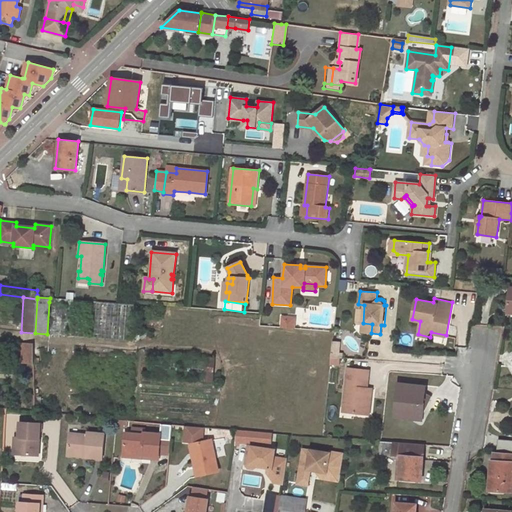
[(66,335),(67,303),(52,302),(50,334),(66,335)]
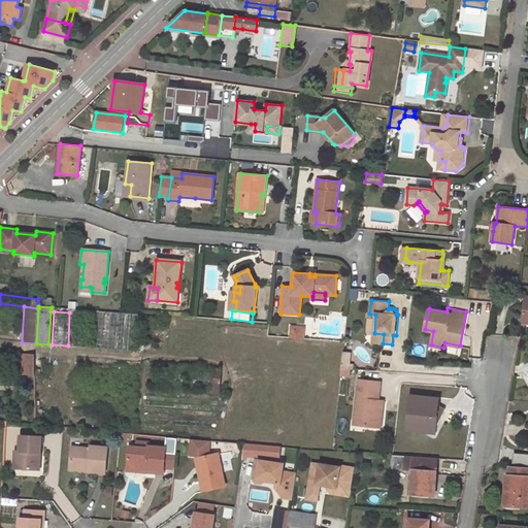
[(138,315),(97,311),(97,315),(91,315),(89,348),(136,351),(138,315)]
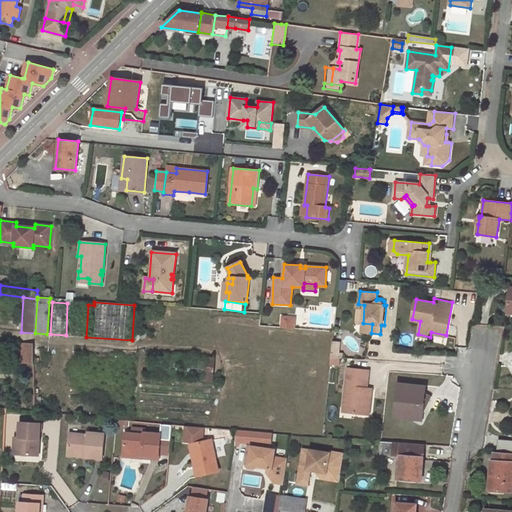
[(372,324),(363,323),(362,332),(371,333),(372,324)]
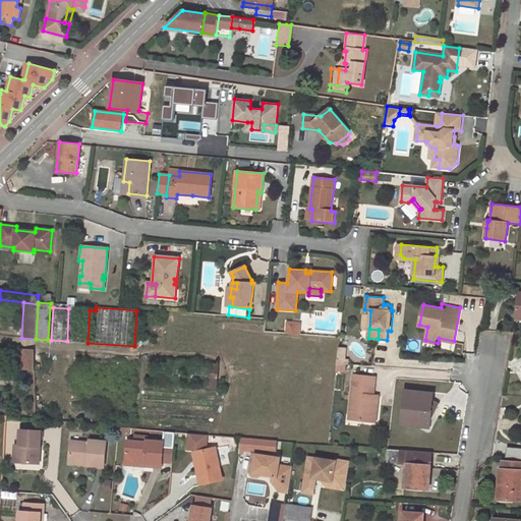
[(34,349),(21,349),(22,369),(34,369),(34,349)]
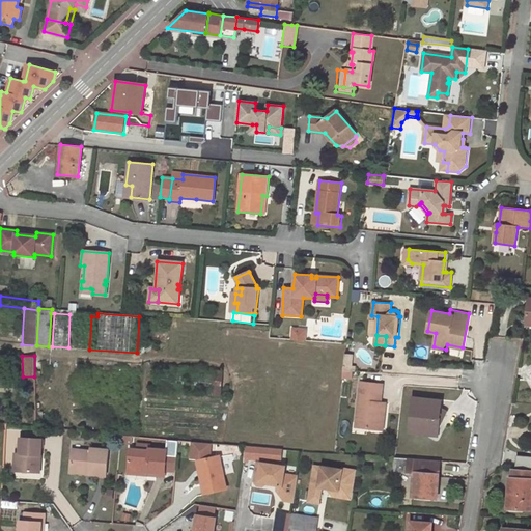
[(223,370),(156,365),(155,391),(221,396),(223,370)]
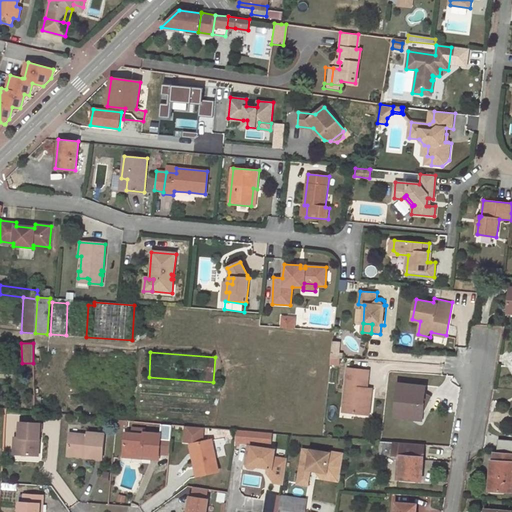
[(365,399),(366,388),(368,370),(346,368),(342,407),(354,408),(353,413),(368,415),(370,400),(365,399)]
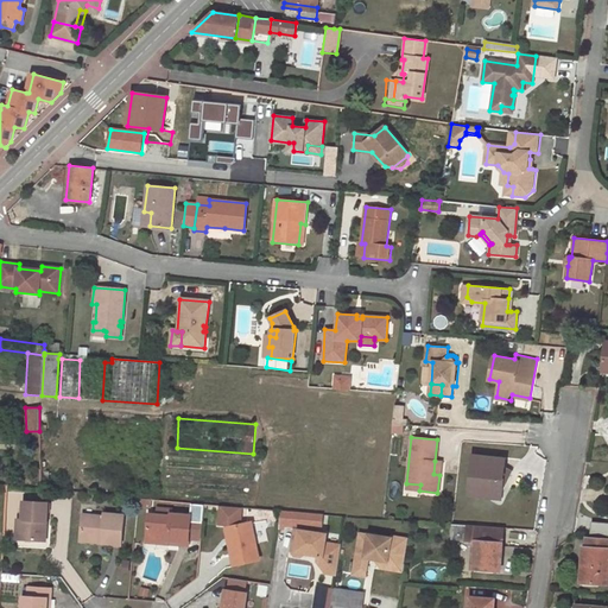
[(481,491),(498,500),(513,469),(505,466),(506,456),(472,453),(468,488),(480,488),(481,491)]
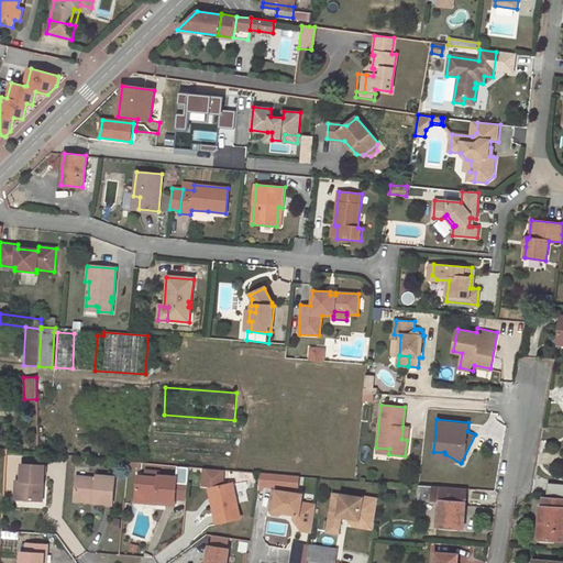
[(432,460),(461,463),(445,454),(444,452),(433,452),(432,460)]
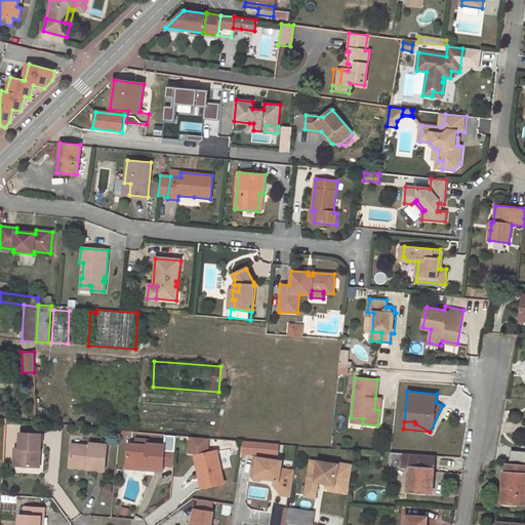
[(37,450),(41,450),(42,434),(19,433),(18,449),(14,449),(13,466),(36,468),(37,450)]
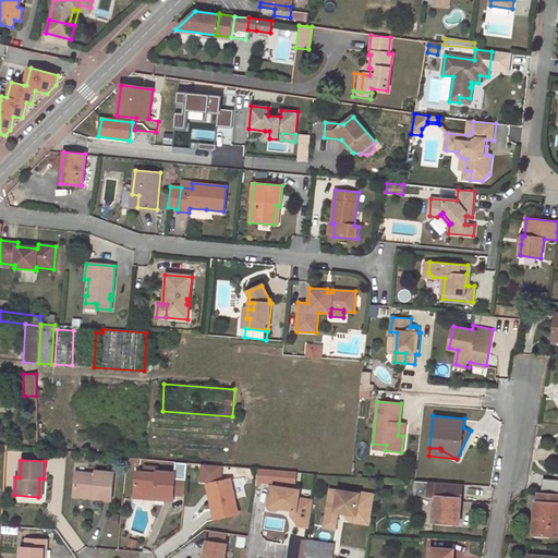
[(213,481),(213,483),(216,498),(210,499),(215,519),(238,513),(230,480),(219,482),(220,466),(204,465),(203,481),(213,481)]
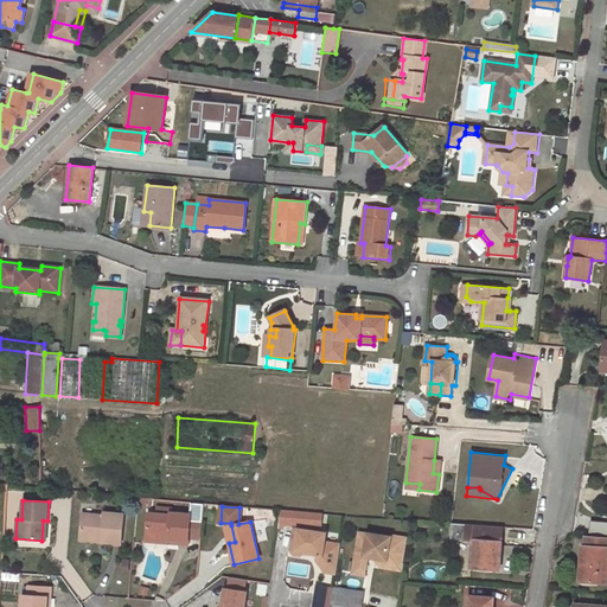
[(321,513),(280,511),(280,515),(279,523),(320,526),(321,513)]
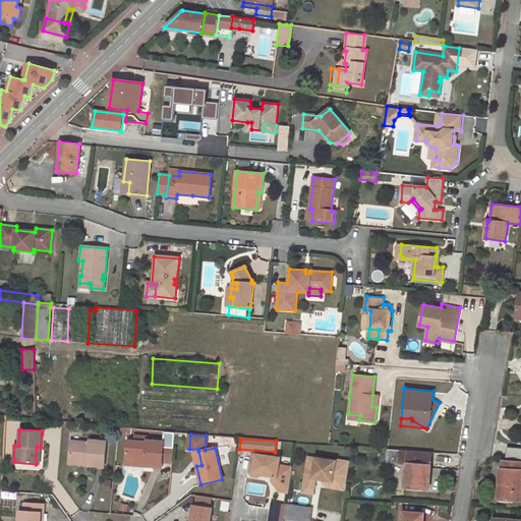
[(106,442),(90,441),(89,444),(71,442),(69,461),(87,462),(87,465),(104,467),(106,442)]
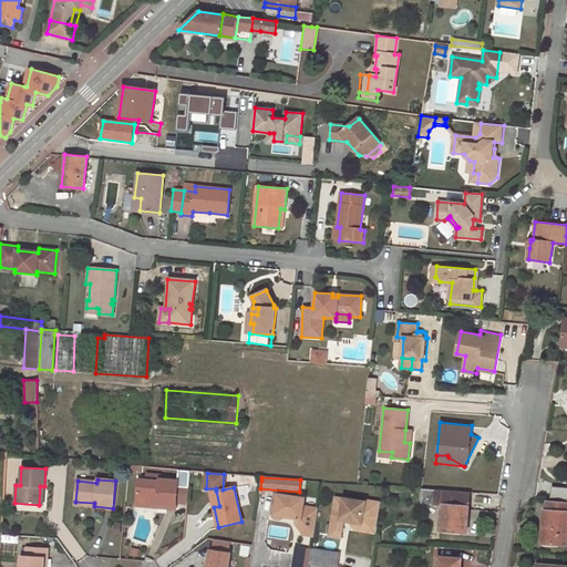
[(158,505),(177,505),(177,500),(188,501),(189,487),(178,486),(178,481),(161,480),(161,482),(140,481),(137,506),(158,508),(158,505)]
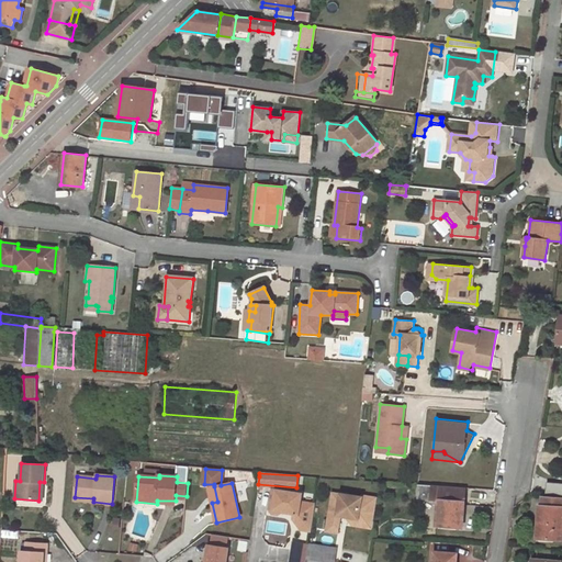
[(561,484),(548,483),(548,494),(561,495),(561,484)]
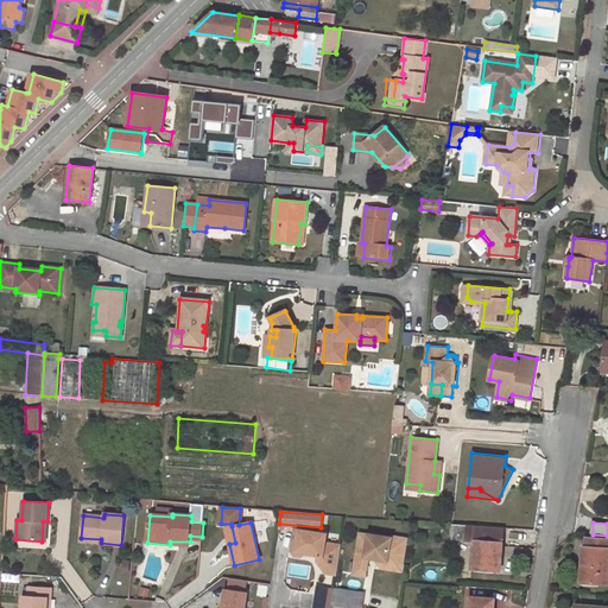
[(504,527),(468,525),(467,540),(474,542),(472,569),(500,571),(504,527)]
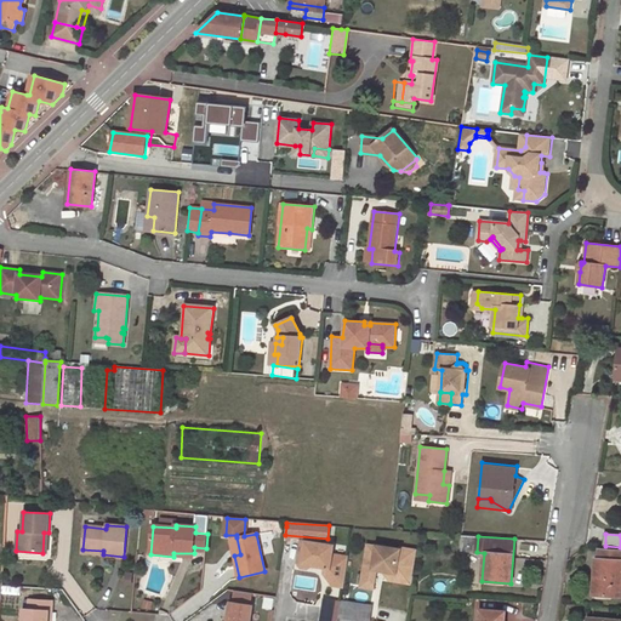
[(348,558),(348,557),(331,554),(334,546),(301,541),(298,563),(301,567),(307,568),(311,565),(325,567),(324,571),(324,573),(332,585),(343,587),(348,558)]
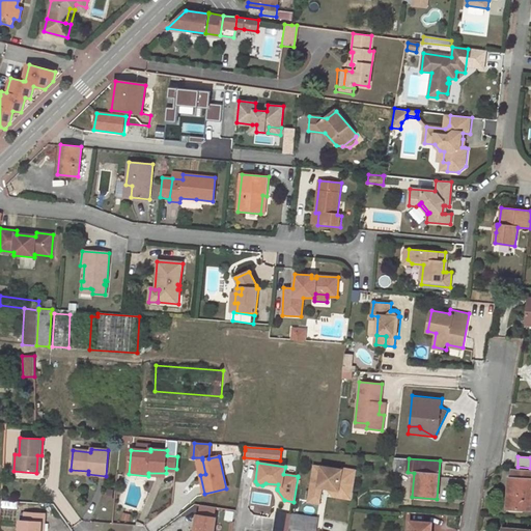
[(353,494),(357,471),(342,469),(342,470),(322,467),(322,468),(314,467),(308,503),(319,504),(322,488),(328,490),(328,491),(332,497),(338,498),(339,492),(353,494)]
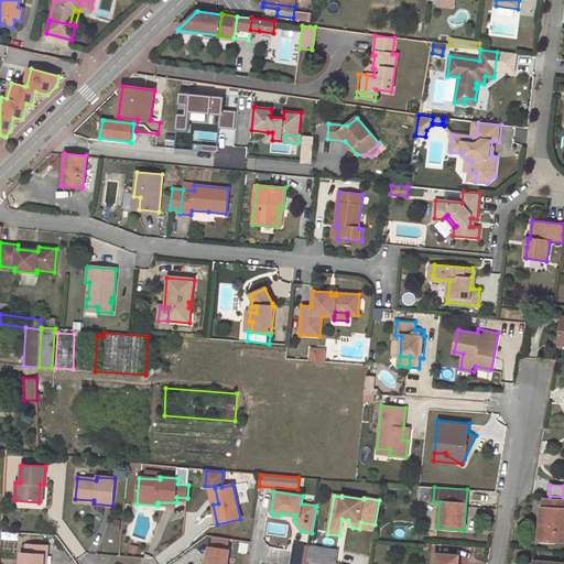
[(563,499),(544,499),(543,508),(542,508),(539,541),(552,542),(552,538),(563,538),(563,499)]
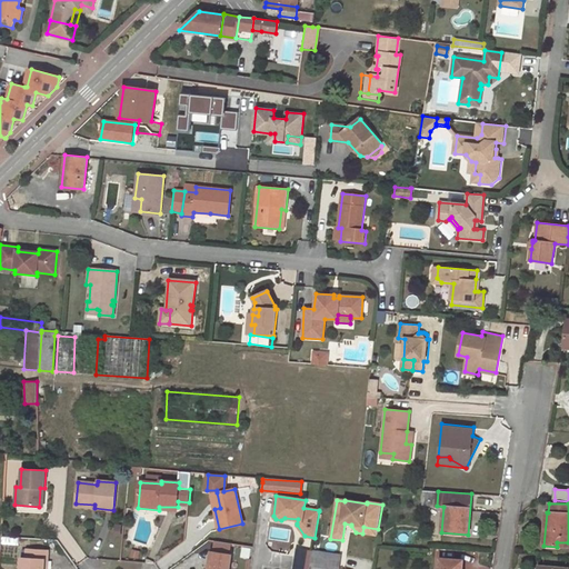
[(363,527),(362,533),(377,536),(378,529),(363,527)]
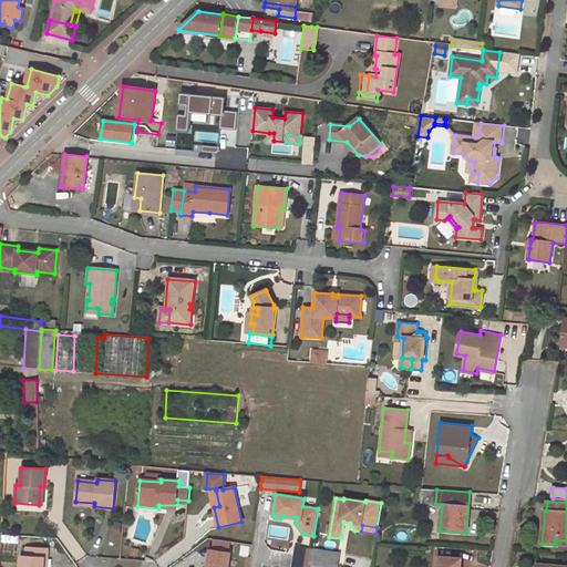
[(43,566),(44,560),(47,560),(48,549),(27,547),(26,557),(21,556),(20,566),(43,566)]
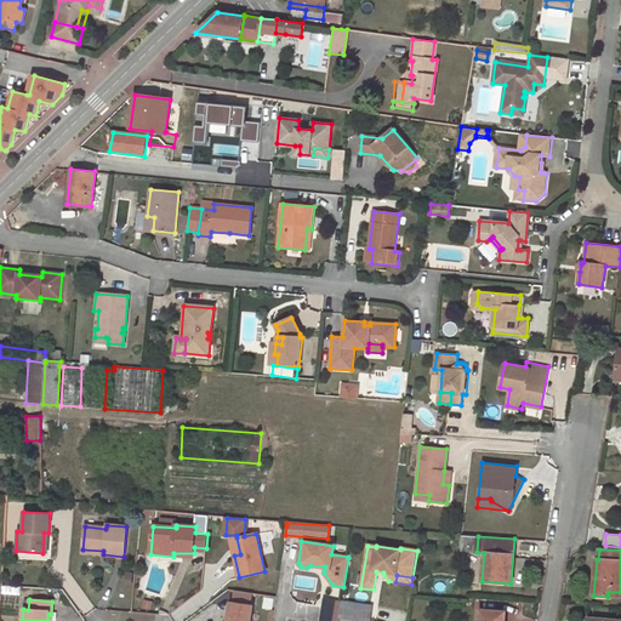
[(336,620),(340,603),(322,599),(318,620),(336,620)]
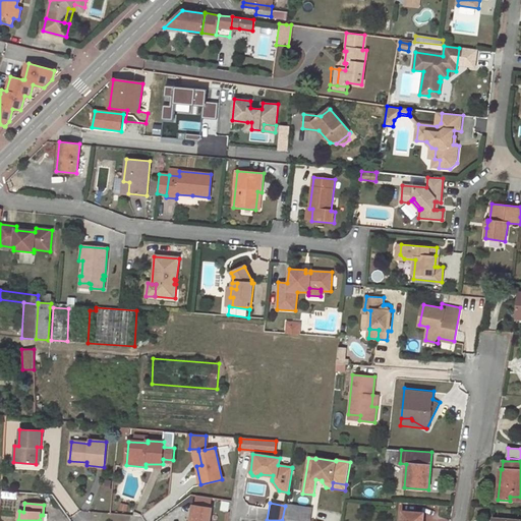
[(209,520),(211,509),(193,506),(190,520),(209,520)]
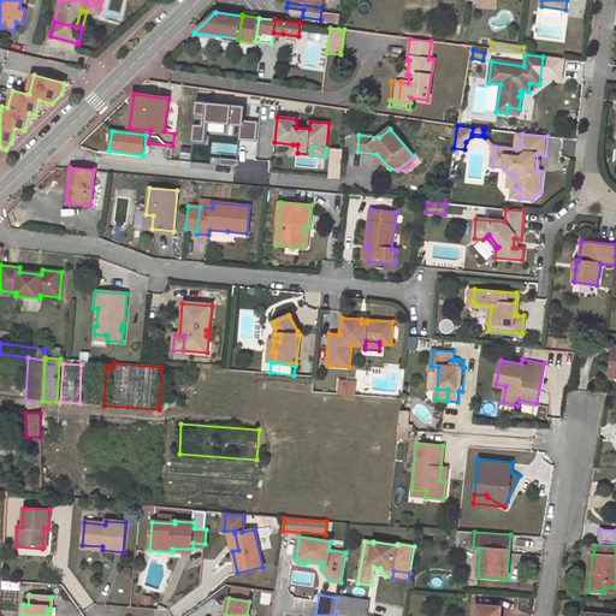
[(365,604),(341,600),(338,615),(354,615),(355,614),(363,615),(365,604)]
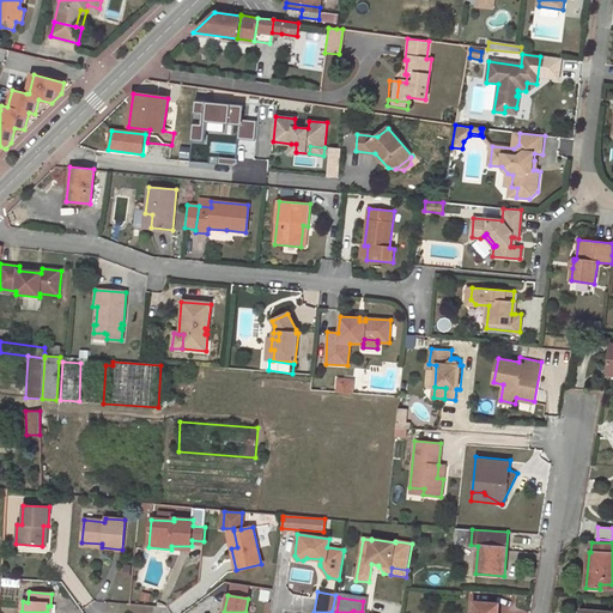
[(496,612),(497,605),(474,602),(472,612),(496,612)]
